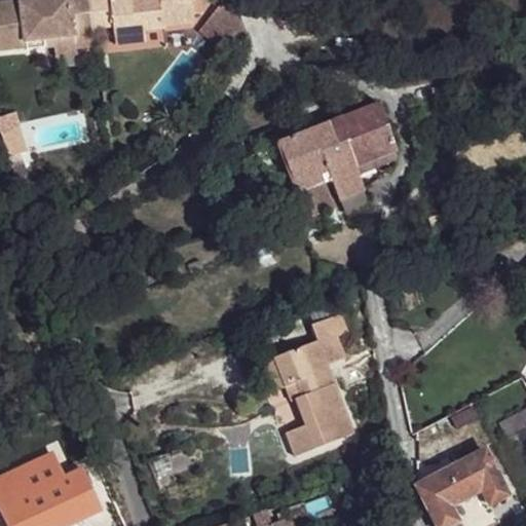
[(94,41),(92,30),(87,0),(29,0),(30,9),(17,10),(16,0),(10,0),(0,1),(0,52),(24,50),(24,53),(50,48),(49,36),(71,35),(73,44),(94,41)]
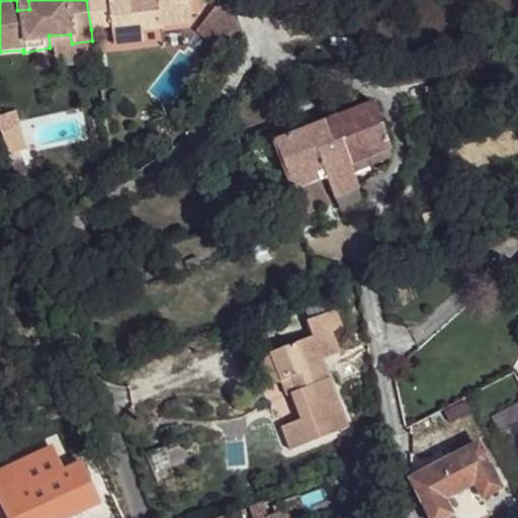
[(29,9),(28,0),(16,0),(17,10),(29,9)]
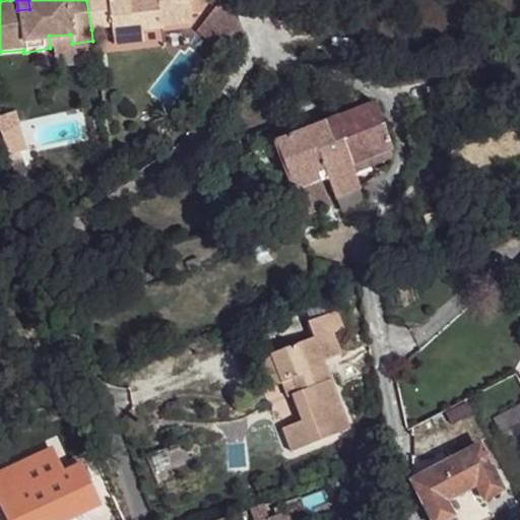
[(86,0),(91,29),(110,28),(112,46),(134,45),(132,34),(159,29),(159,27),(189,23),(188,14),(188,7),(194,7),(193,0),(86,0)]
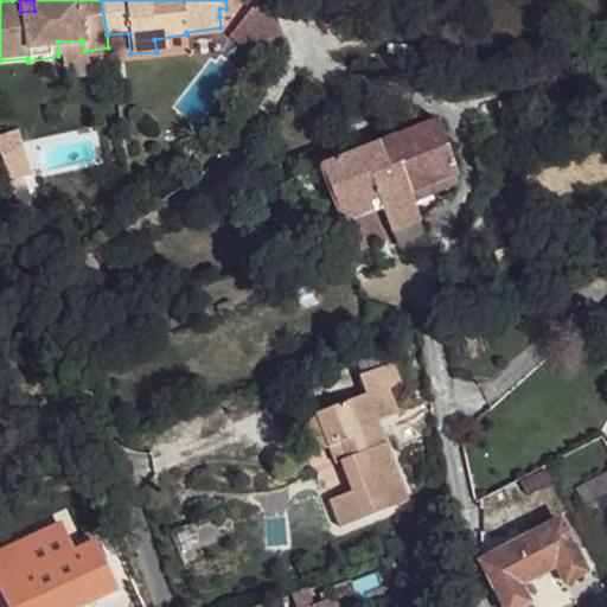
[(283,44),(263,0),(232,39),(267,70),(283,44)]
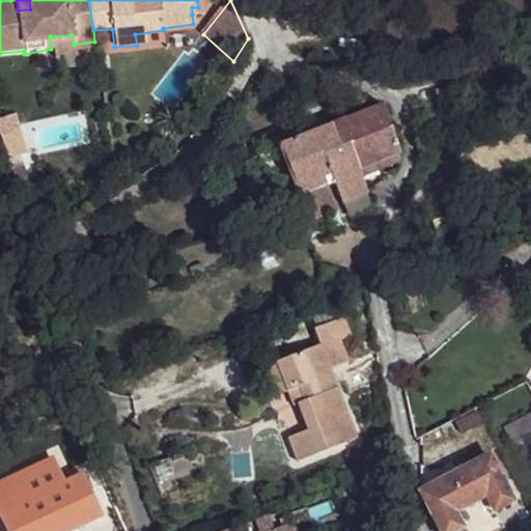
[(53,60),(76,56),(74,45),(72,35),(50,36),(51,49),(53,60)]
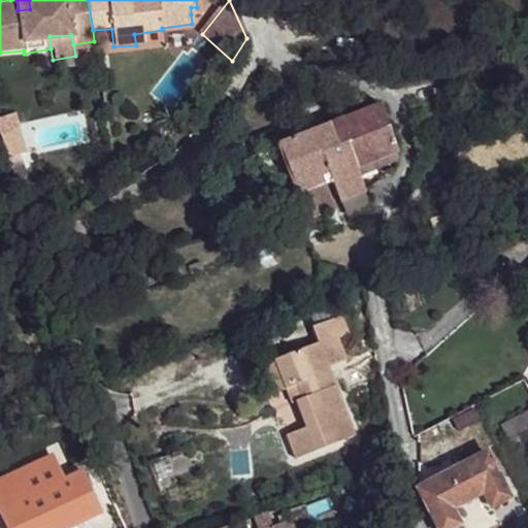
[(279,145),(309,221),(335,210),(338,210),(328,184),(335,180),(343,199),(367,191),(361,173),(359,165),(396,150),(400,149),(382,105),(333,124),(279,145)]
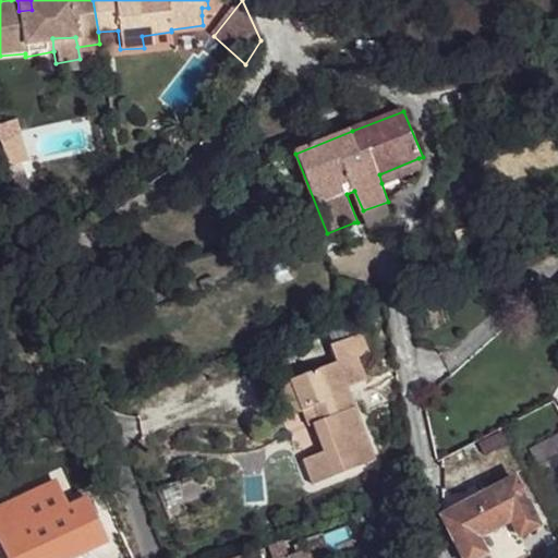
[(16,136),(12,124),(0,128),(0,141),(8,138),(16,136)]
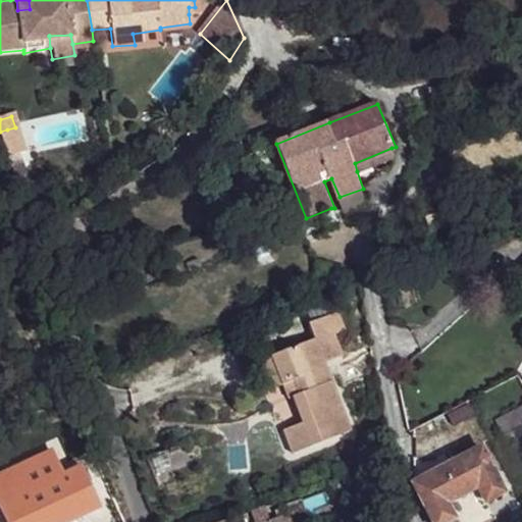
[(16,158),(7,129),(0,132),(0,144),(6,162),(16,158)]
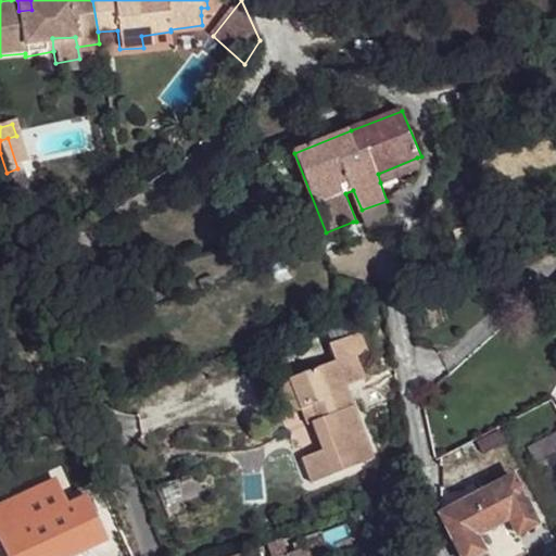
[(417,158),(378,174),(380,182),(421,166),(417,158)]
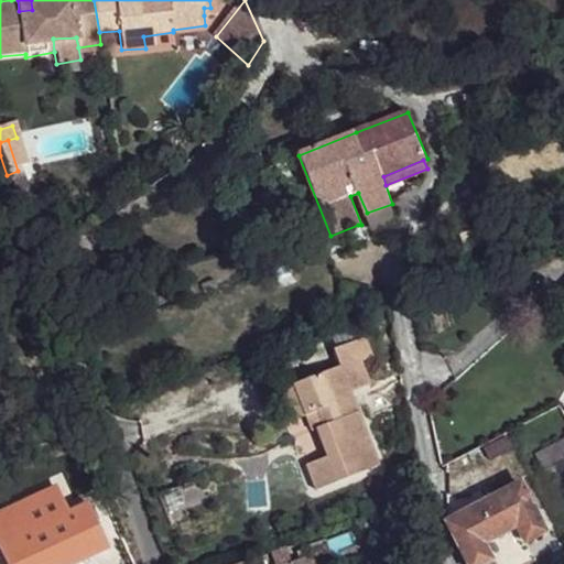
[(21,181),(18,171),(7,175),(10,186),(21,181)]
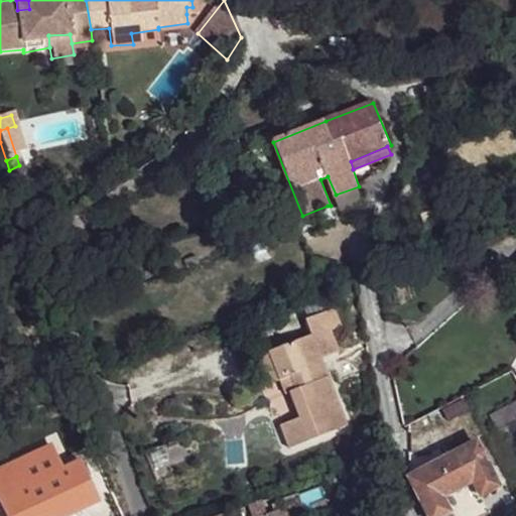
[(415,219),(404,222),(408,234),(419,232),(415,219)]
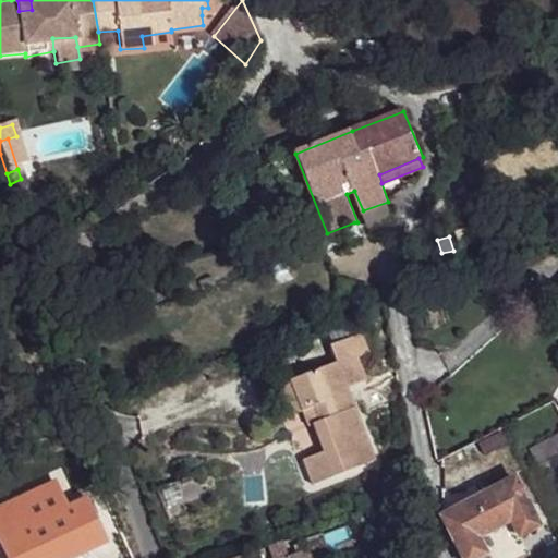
[(441,263),(432,265),(435,276),(444,274),(441,263)]
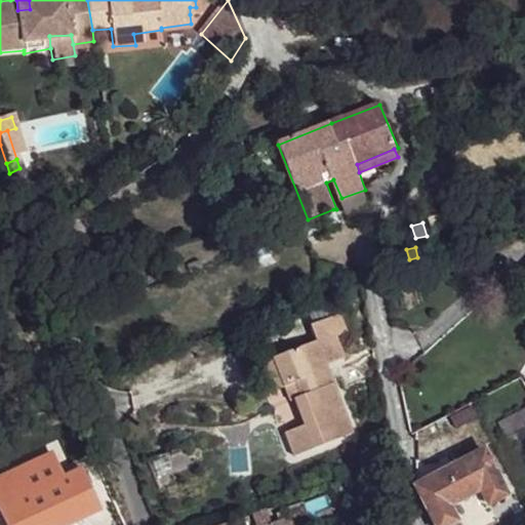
[(61,281),(55,267),(44,271),(49,285),(61,281)]
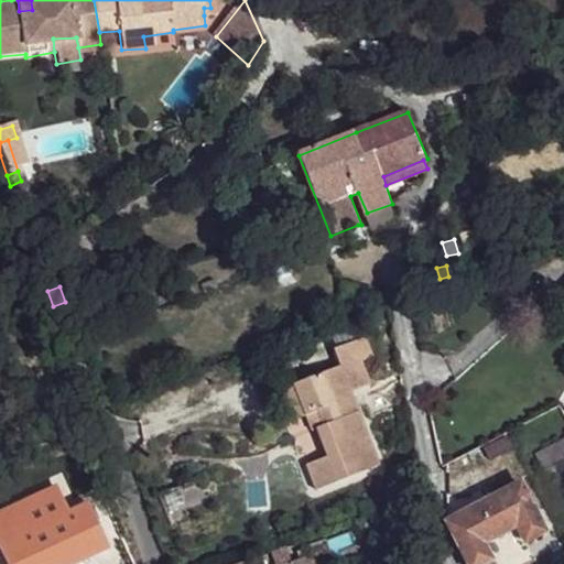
[(340,366),(290,386),(304,416),(313,413),(318,427),(316,429),(327,457),(306,466),(315,490),(379,466),(350,392),(369,384),(361,360),(372,356),(365,337),(333,349),(340,366)]
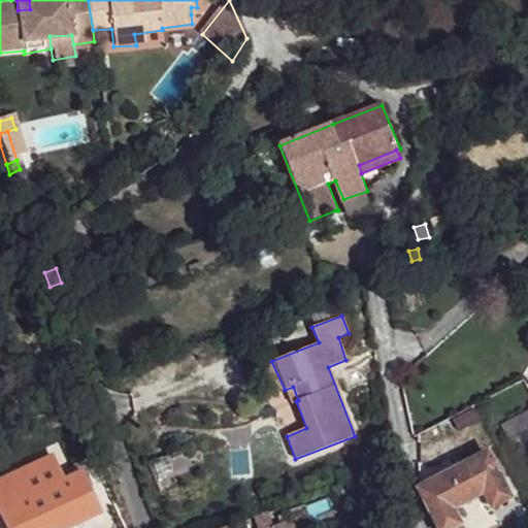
[(264,364),(274,394),(285,390),(271,361),(264,364)]
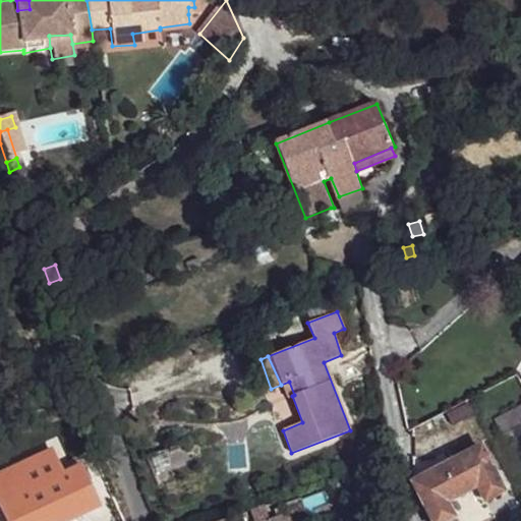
[(281,385),(287,398),(292,396),(289,382),(281,385)]
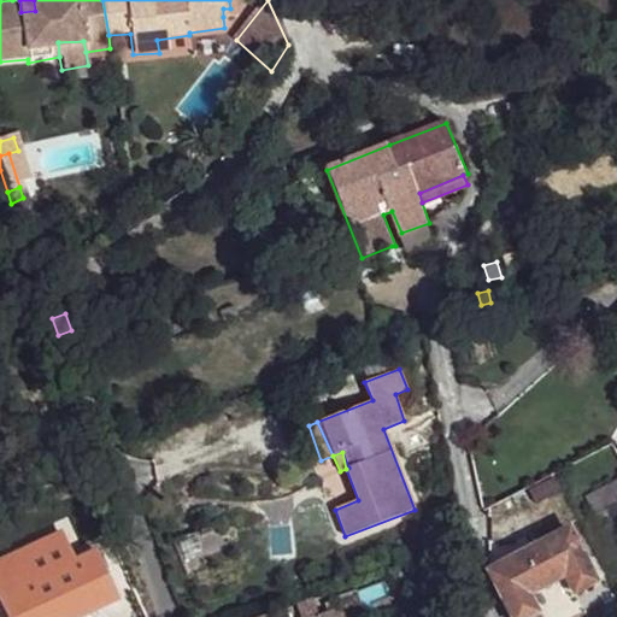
[(616,476),(589,492),(600,512),(616,503),(616,476)]
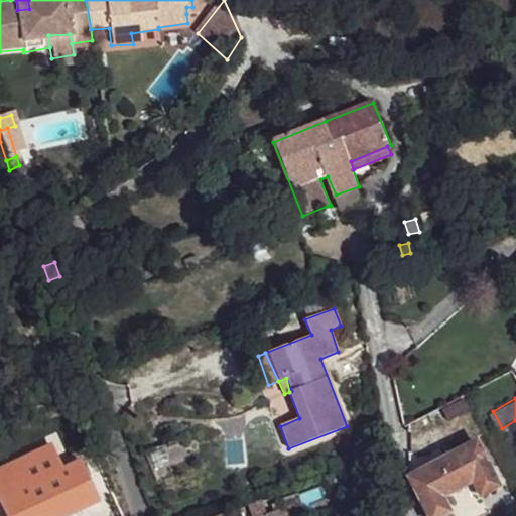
[(431,515),(439,515),(449,511),(441,493),(473,479),(482,494),(500,485),(477,441),(410,477),(431,515)]
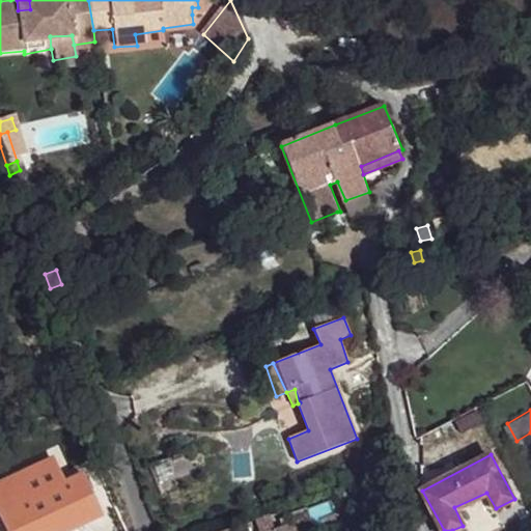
[(0,484),(0,514),(62,485),(51,459),(0,484)]
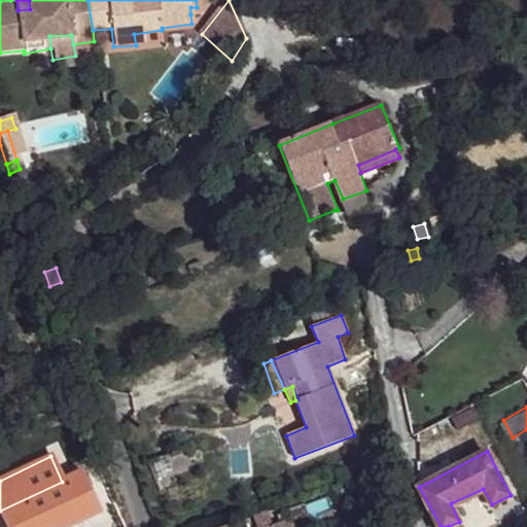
[(68,467),(72,477),(81,470),(77,462),(68,467)]
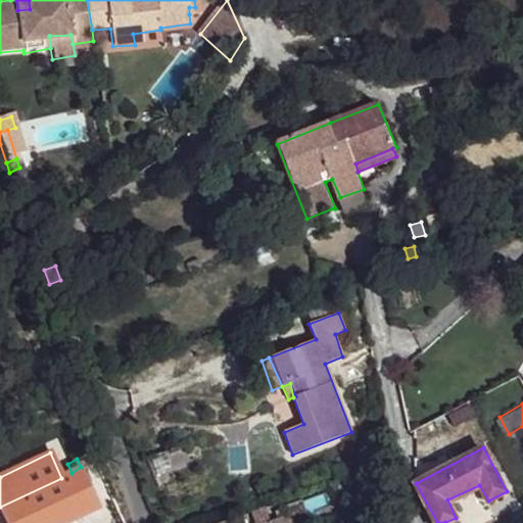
[(0,507),(0,509),(6,522),(64,522),(99,507),(81,467),(72,473),(61,478),(0,507)]
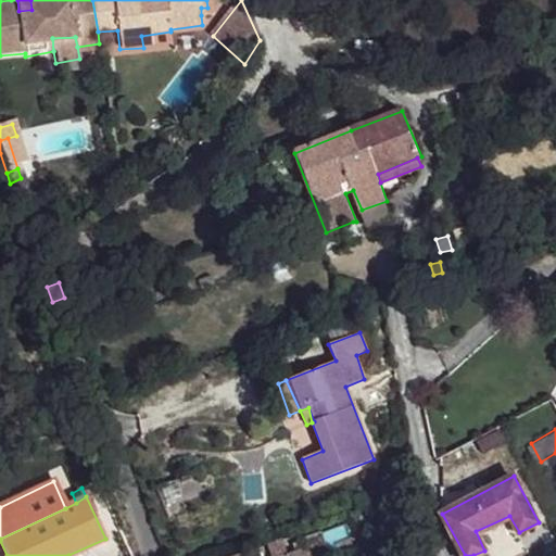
[(481,536),(484,548),(509,542),(506,530),(481,536)]
